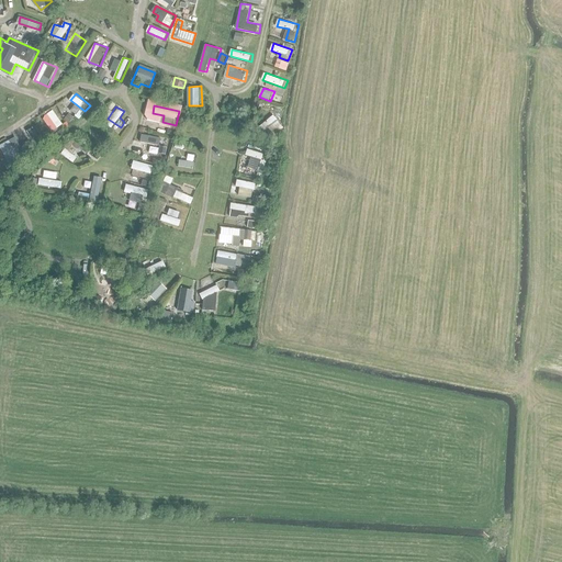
[(54,132),(65,124),(55,110),(44,116),(54,132)]
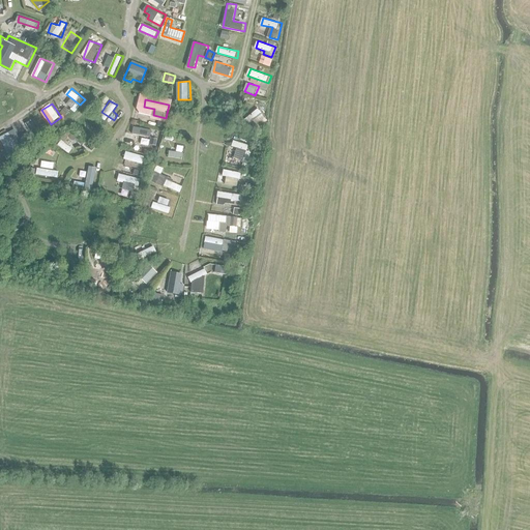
[(246,119),(251,124),(254,121),(261,128),(269,120),(259,108),(246,119)]
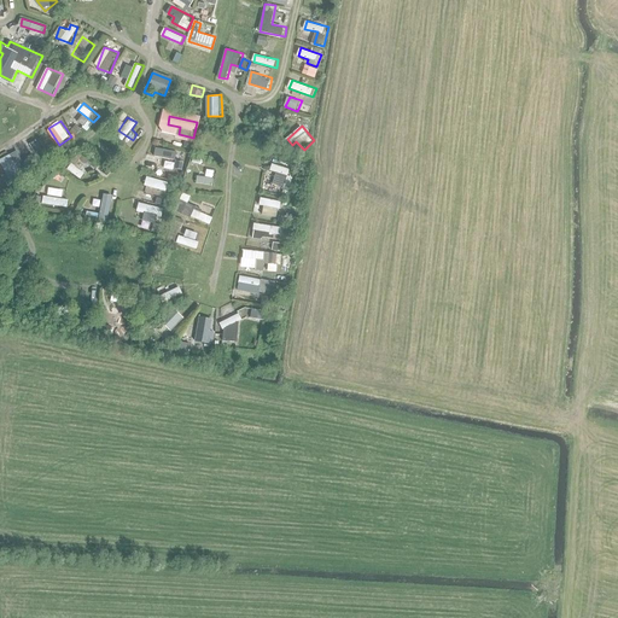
[(217,146),(219,140),(205,138),(202,150),(222,156),(225,149),(217,146)]
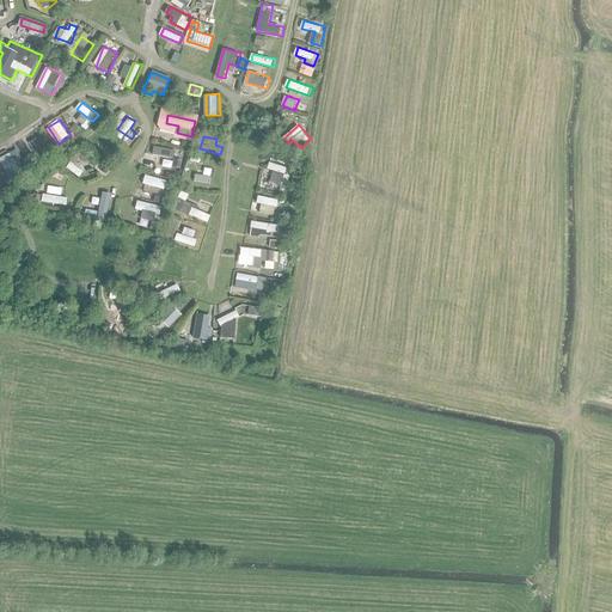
[(112,150),(116,142),(104,138),(101,145),(112,150)]
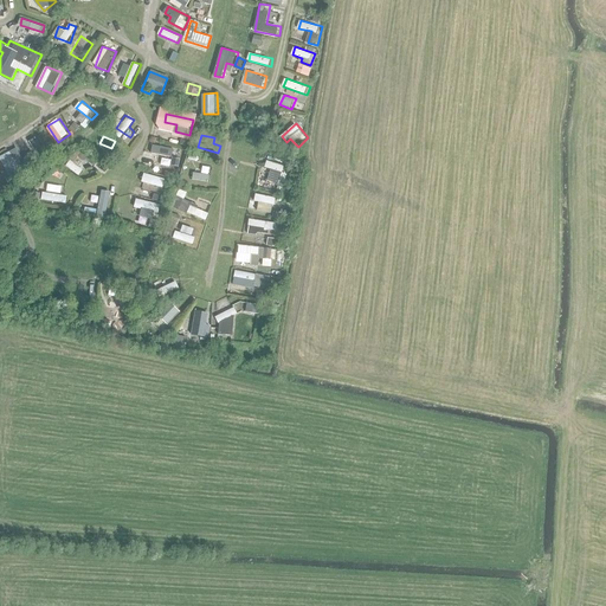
[(52,150),(60,146),(57,140),(49,144),(52,150)]
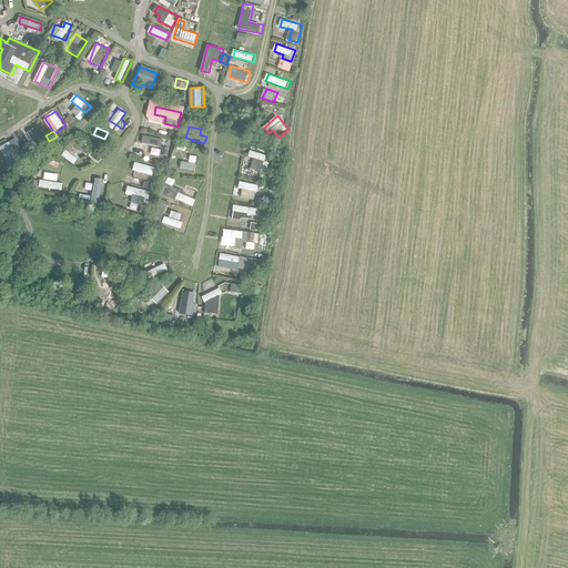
[(144,137),(143,144),(163,146),(164,138),(144,137)]
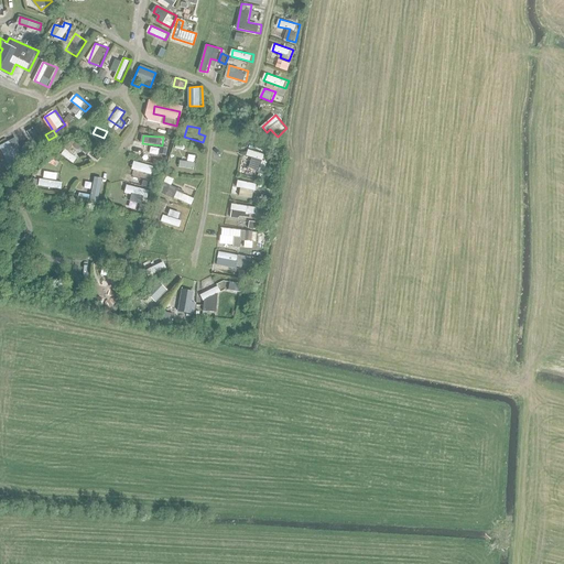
[(78,158),(75,155),(78,149),(89,155),(91,150),(72,139),(63,155),(76,163),(78,158)]
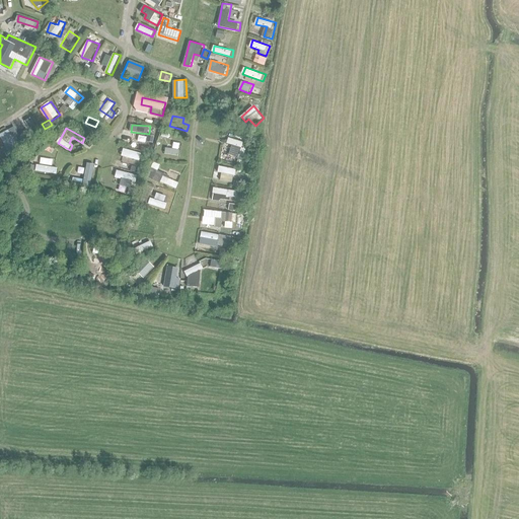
[(1,134),(10,154),(20,149),(10,130),(1,134)]
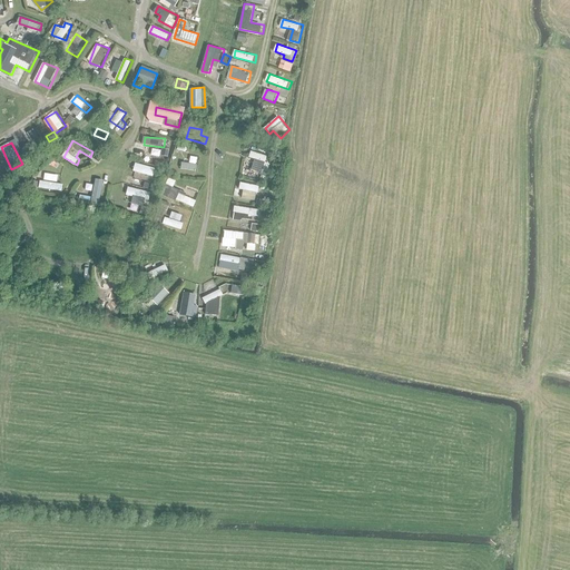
[(252,151),(251,157),(255,159),(252,170),(264,174),(268,156),(252,151)]
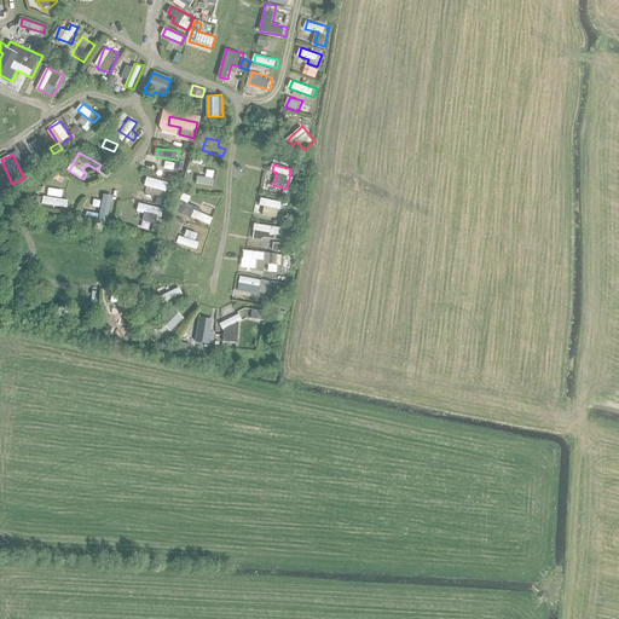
[(198,183),(214,186),(215,178),(200,175),(198,183)]
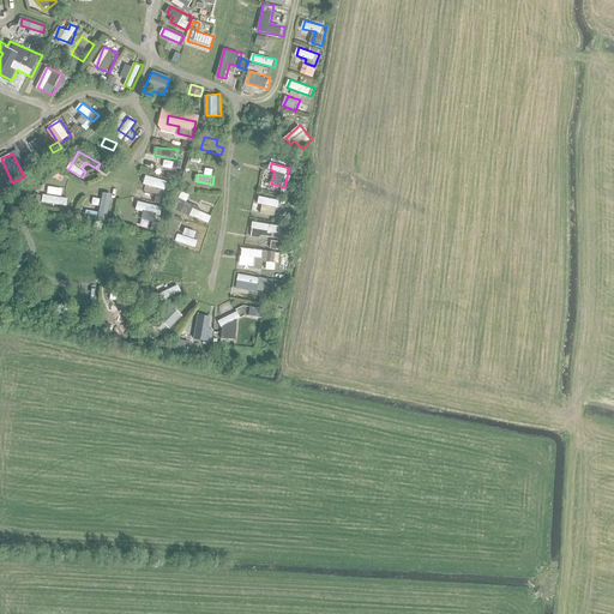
[(70,205),(70,198),(64,197),(65,187),(49,186),(49,194),(44,194),(44,204),(70,205)]
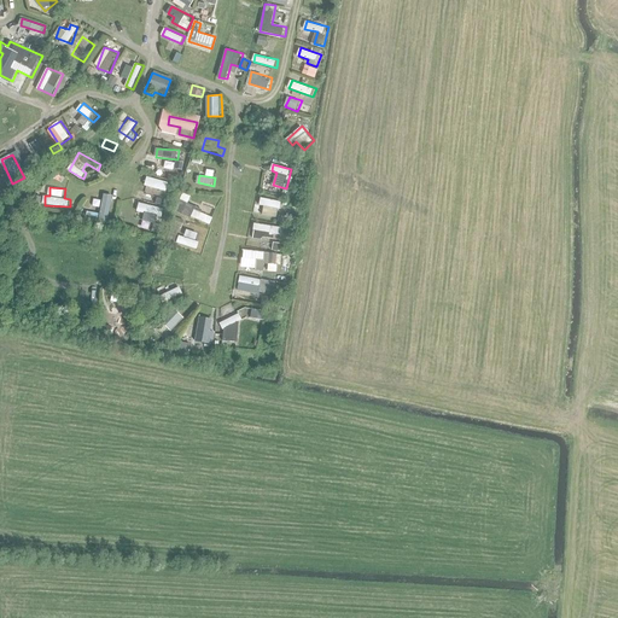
[(101,217),(109,219),(111,198),(104,197),(101,217)]
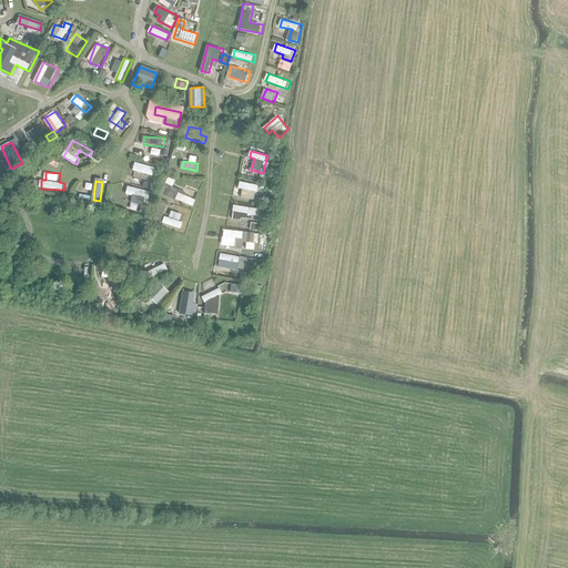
[(173,190),(179,193),(176,200),(194,208),(198,200),(186,195),(190,188),(176,182),(173,190)]
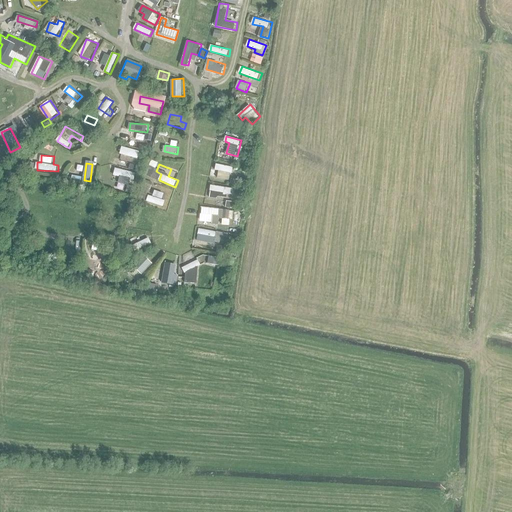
[(233,172),(234,166),(217,164),(216,170),(233,172)]
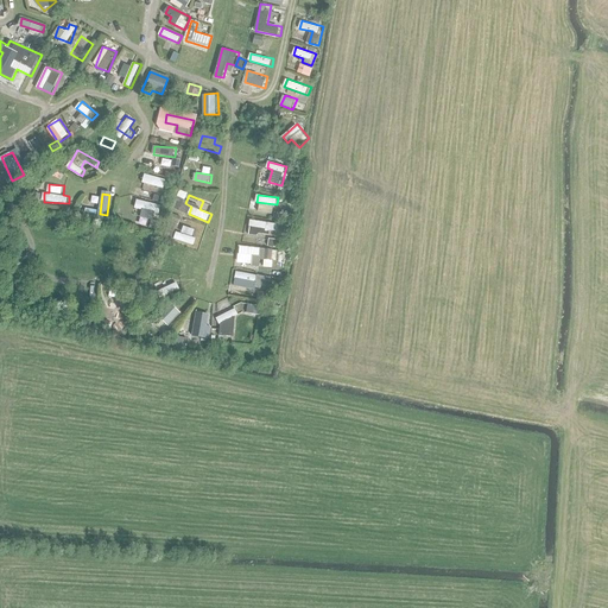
[(175,223),(177,216),(169,214),(166,221),(175,223)]
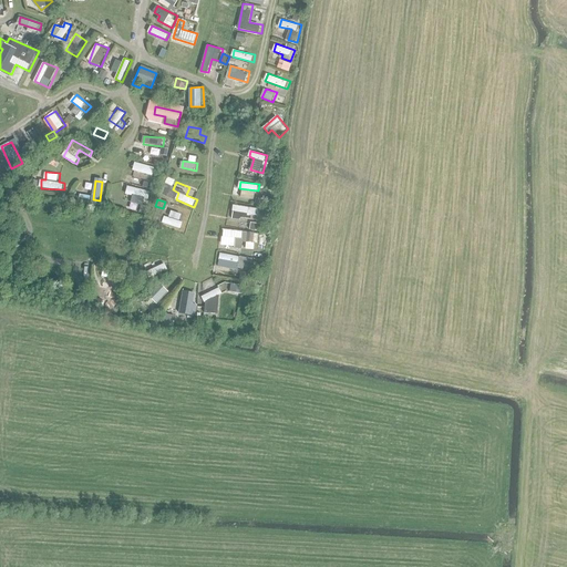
[(233,216),(258,219),(260,208),(235,204),(233,216)]
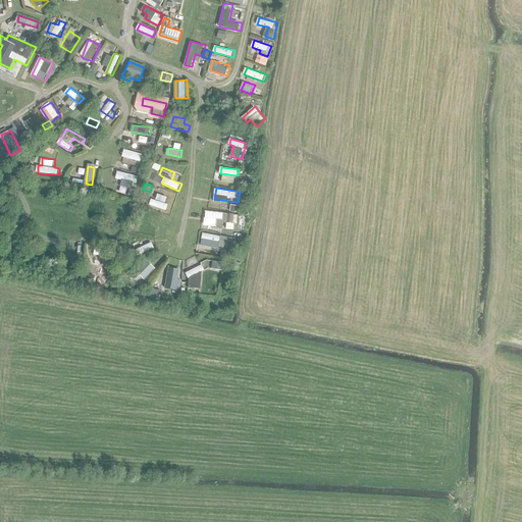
[(151,205),(168,210),(169,204),(153,199),(151,205)]
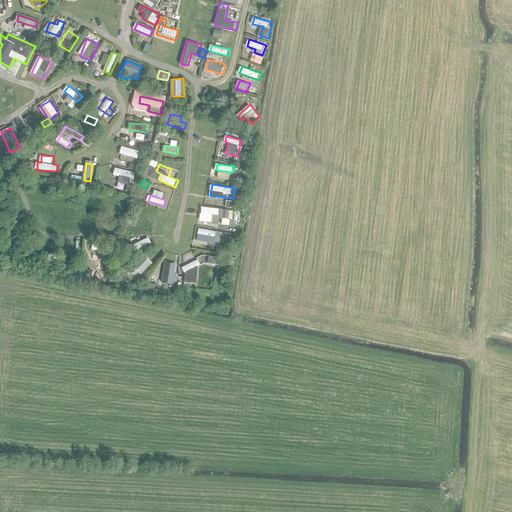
[(227,200),(227,208),(236,209),(236,201),(227,200)]
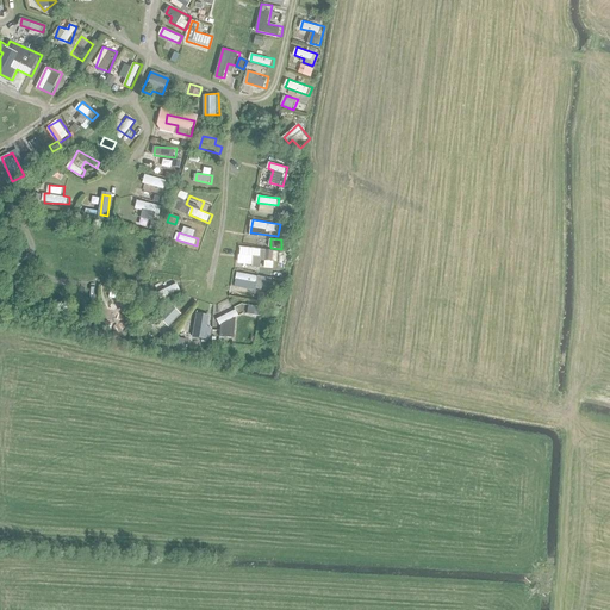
[(243,247),(243,254),(254,255),(254,263),(262,265),(265,249),(243,247)]
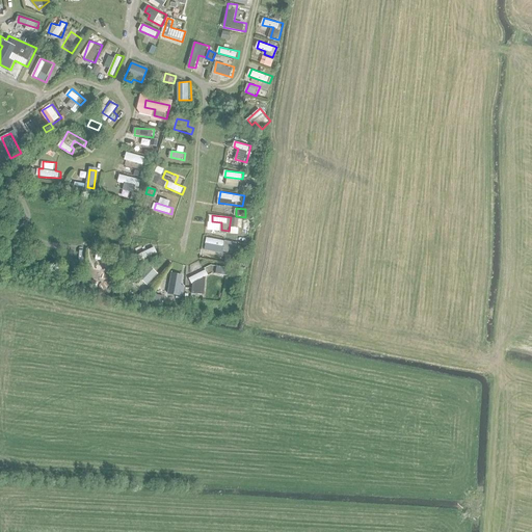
[(208,239),(207,250),(237,253),(238,240),(208,239)]
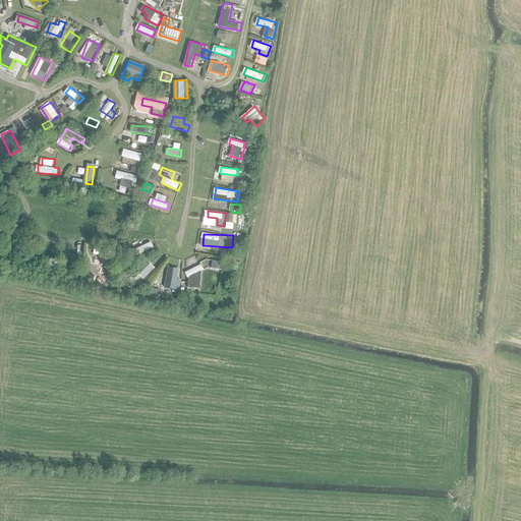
[(139,254),(155,248),(152,242),(137,248),(139,254)]
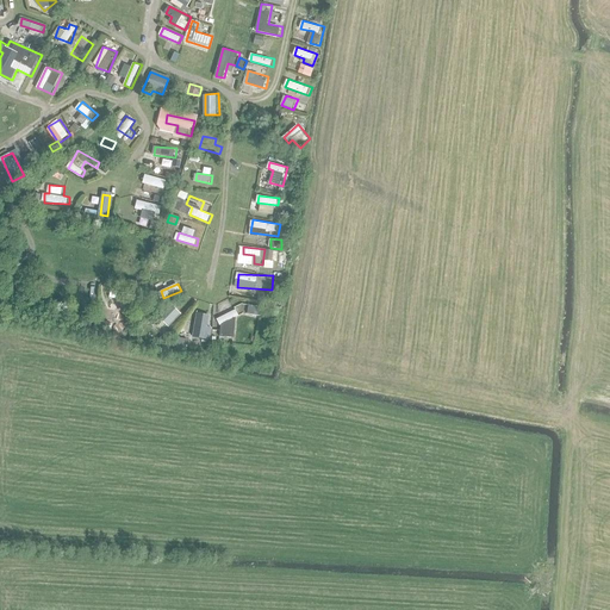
[(111,291),(110,305),(123,306),(123,311),(134,312),(135,293),(111,291)]
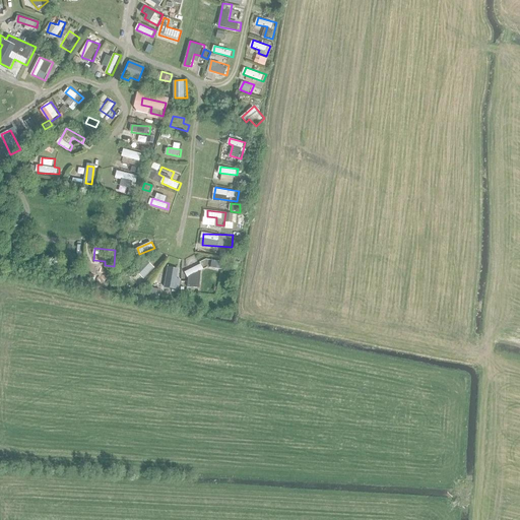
[(145,279),(156,267),(147,259),(136,271),(145,279)]
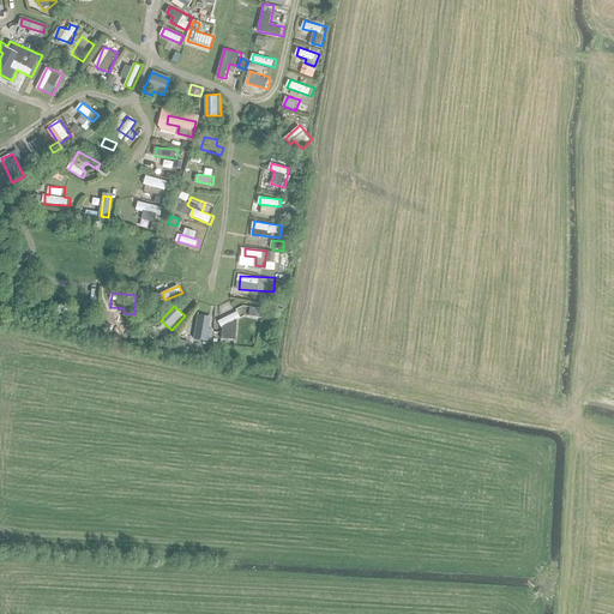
[(264,318),(266,309),(252,306),(250,315),(264,318)]
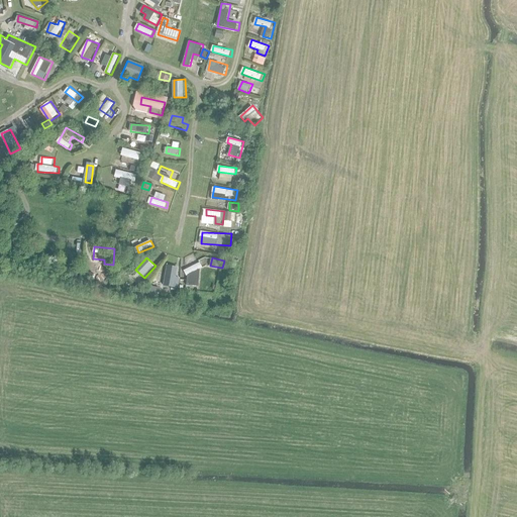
[(165,286),(179,288),(181,266),(168,265),(165,286)]
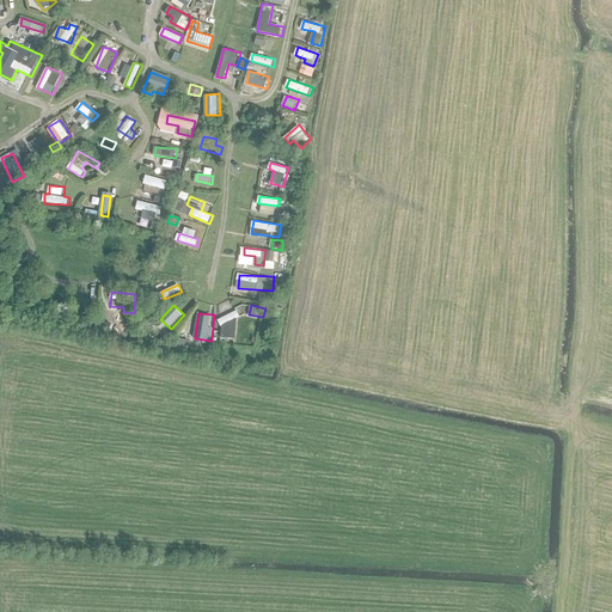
[(221,314),(221,337),(237,338),(237,318),(239,318),(239,314),(221,314)]
